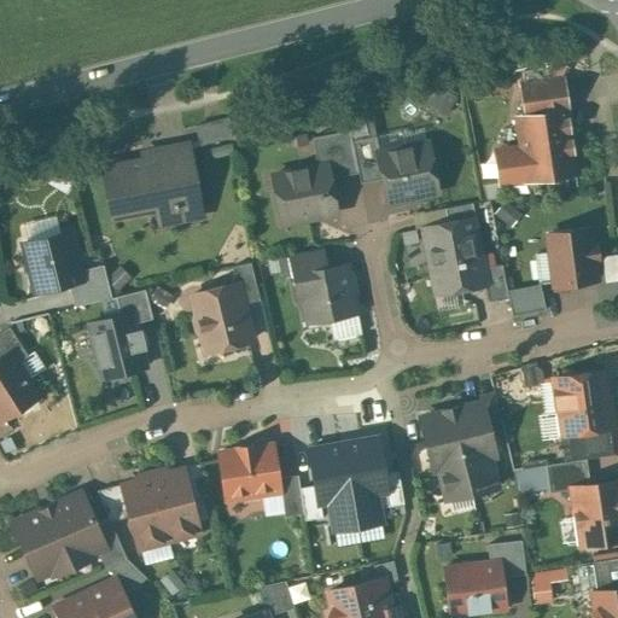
[(557,65),(519,70),(514,74),(520,82),(522,86),(558,81),(558,76),(561,68),(557,65)]
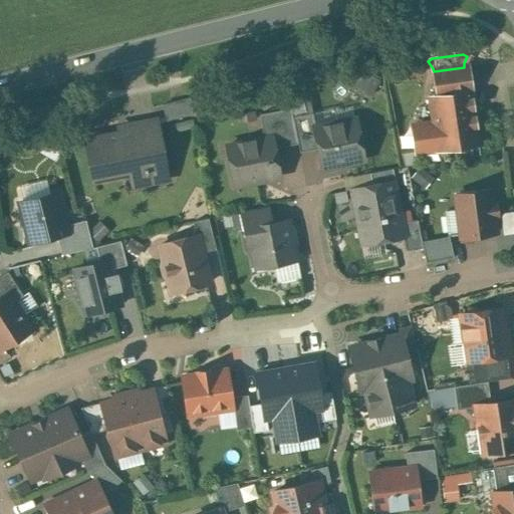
[(464,67),(434,71),(438,96),(468,92),(464,67)]
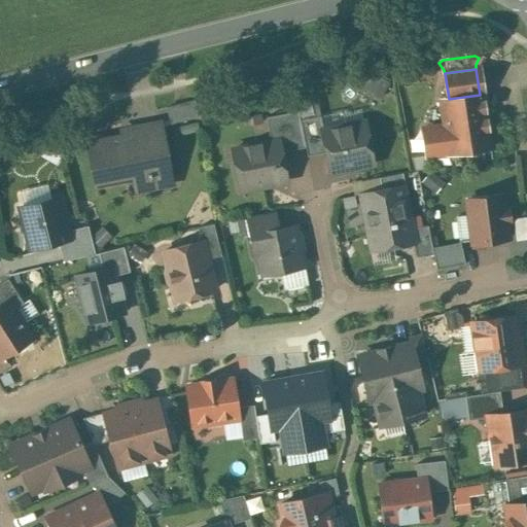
[(449,99),(441,100),(445,125),(444,127),(422,130),(426,154),(449,151),(449,153),(490,147),(484,105),(482,105),(480,95),(449,99)]
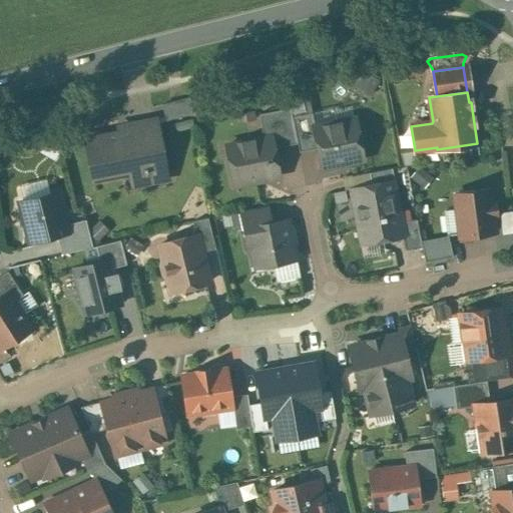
[(191,93),(164,100),(168,117),(195,110),(191,93)]
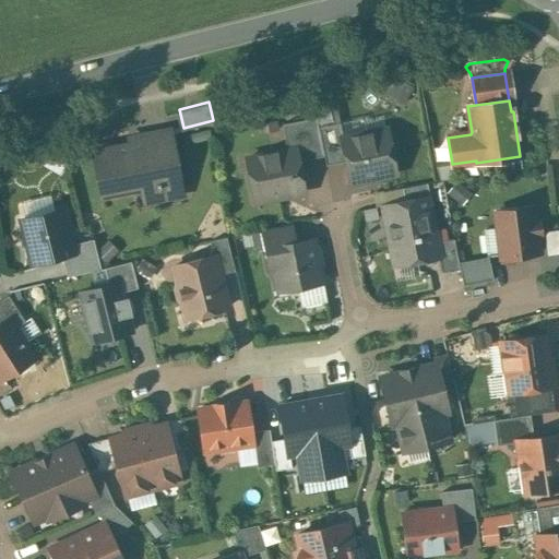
[(316,117),(282,123),(286,150),(295,149),(297,161),(323,156),(318,128),(316,117)]
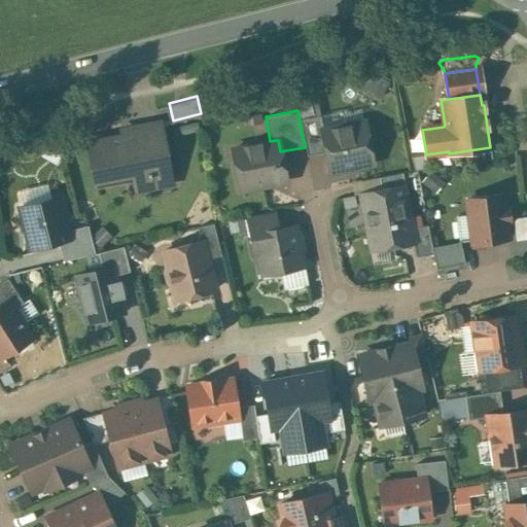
[(320,115),(300,120),(305,147),(307,155),(325,152),(321,132),(323,132),(320,115)]
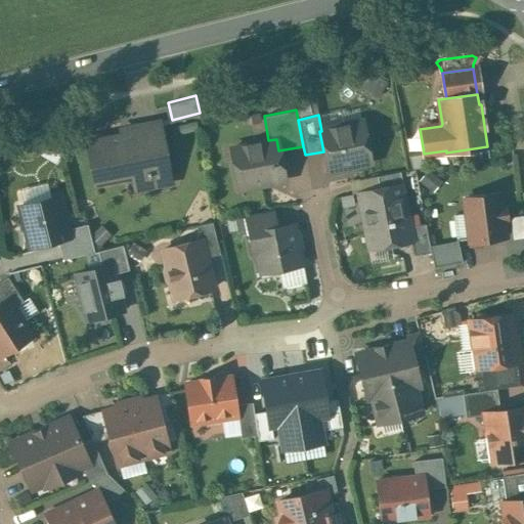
[(321,131),(319,131),(323,151),(328,171),(330,171),(329,169),(367,161),(368,163),(369,163),(361,121),(359,121),(360,123),(321,131)]
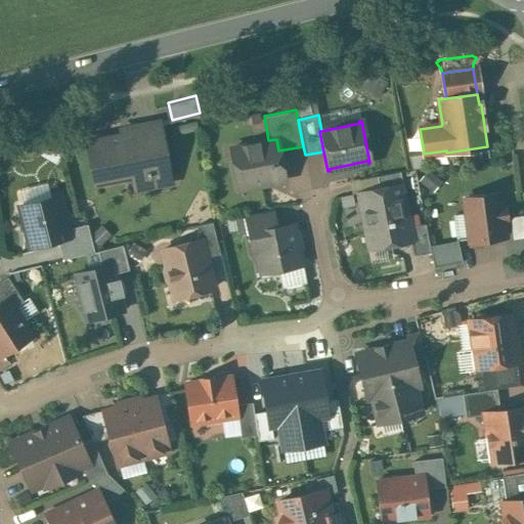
[(158,123),(121,130),(122,136),(86,142),(94,180),(144,171),(148,186),(170,182),(158,123)]
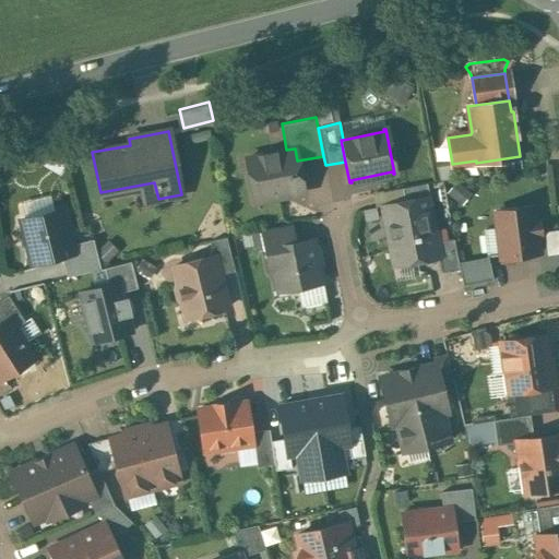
[(286,152),(274,154),(272,153),(257,156),(254,159),(257,170),(248,171),(254,202),(280,197),(280,195),(304,191),(297,161),(295,149),(286,150),(286,152)]
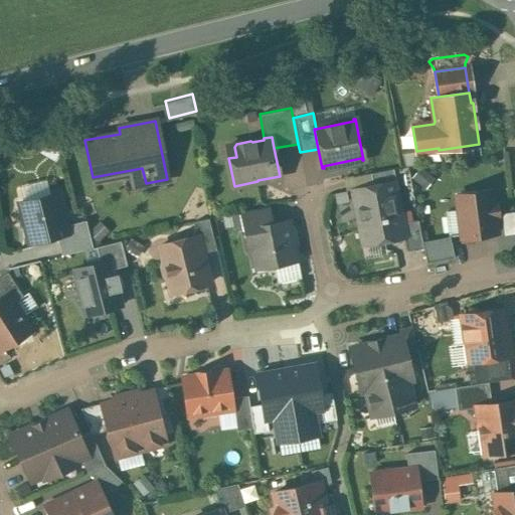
[(392,169),(370,173),(372,185),(393,181),(393,182),(395,182),(392,169)]
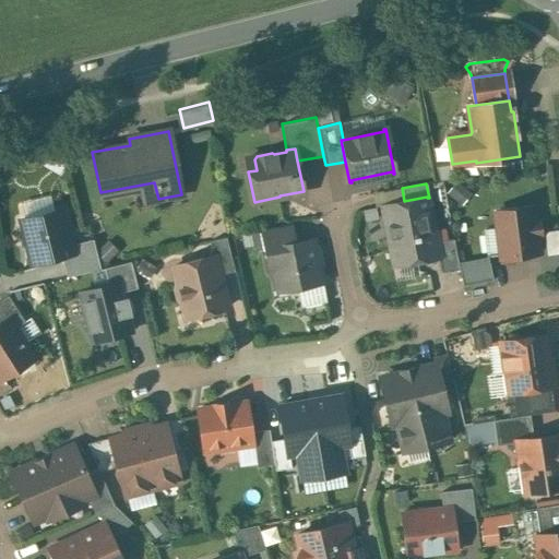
[(54,194),(26,198),(27,209),(55,205),(54,194)]
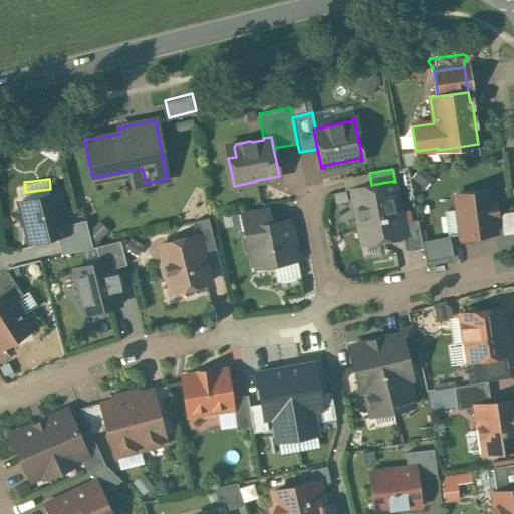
[(371,185),(383,240),(403,236),(404,236),(401,223),(393,182),(393,181),(371,185)]
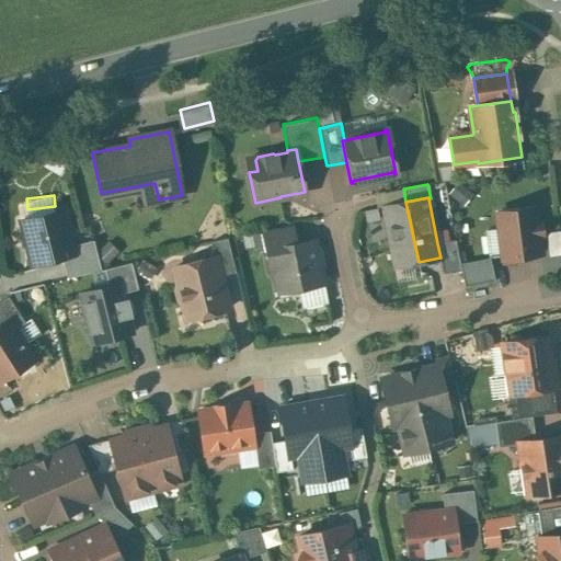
[(419,262),(405,202),(382,206),(395,266),(419,262)]
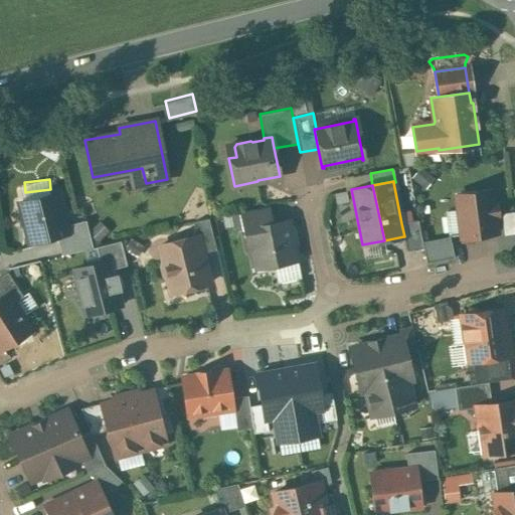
[(491,190),(456,195),(462,241),(478,239),(478,235),(497,232),(495,216),(497,215),(496,203),(493,204),(491,190)]
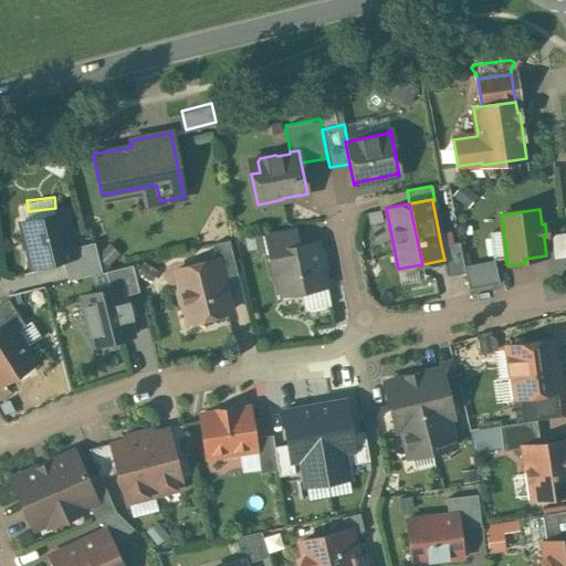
[(63,212),(20,223),(22,231),(20,234),(23,245),(27,248),(31,266),(62,259),(74,255),(72,248),(63,212)]
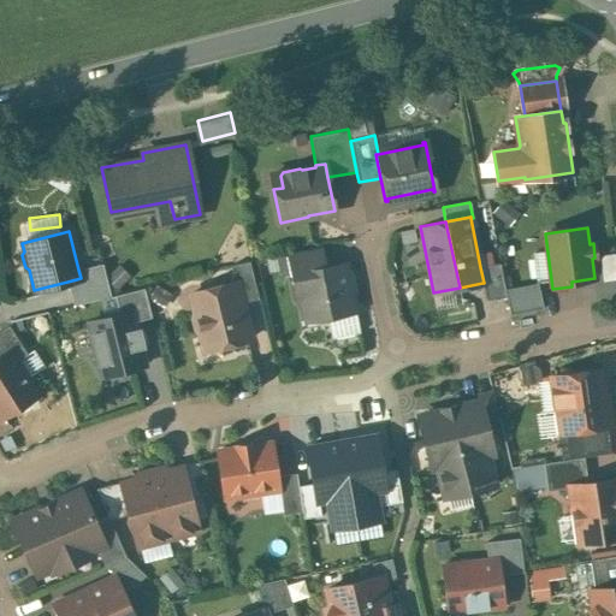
[(320,247),(288,253),(294,280),(324,274),(323,268),(324,267),(320,247)]
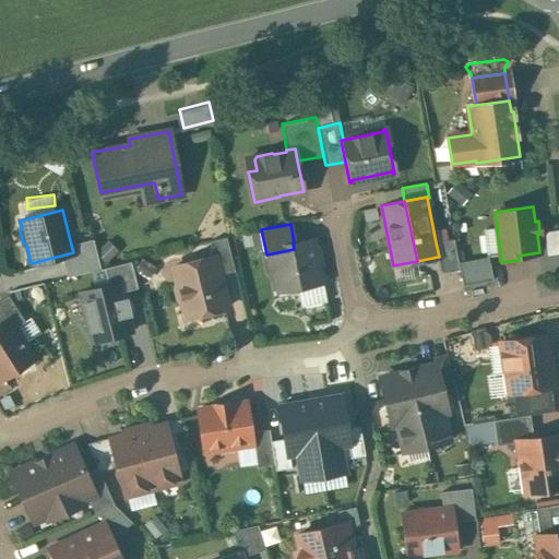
[(226,237),(209,241),(213,256),(218,275),(234,271),(226,237)]
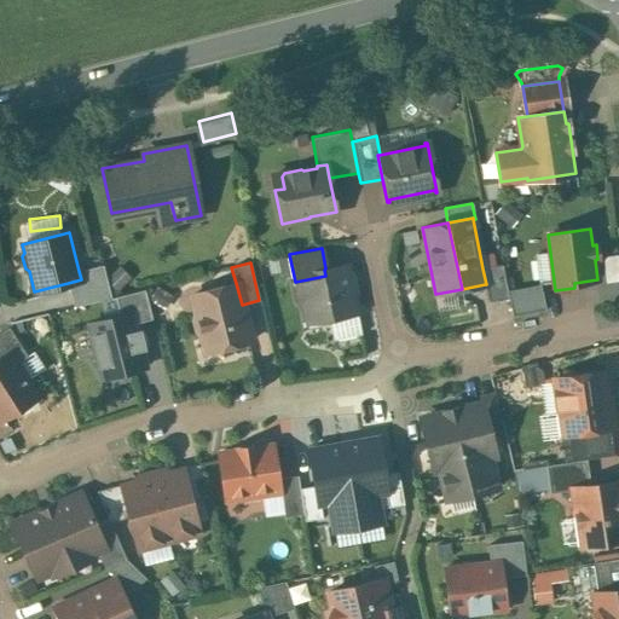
[(103,265),(79,271),(81,279),(68,283),(74,307),(111,298),(103,265)]
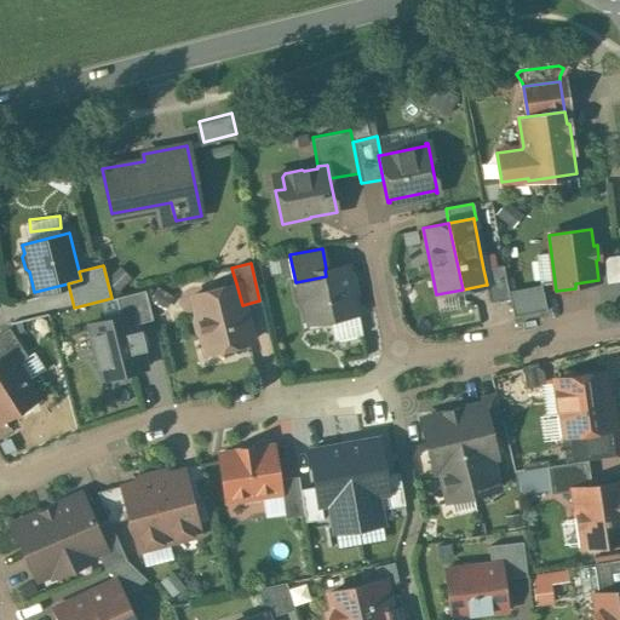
[(326,269),(325,270),(326,276),(296,282),(299,300),(304,304),(309,322),(355,313),(351,294),(354,290),(350,287),(345,265),(326,269)]
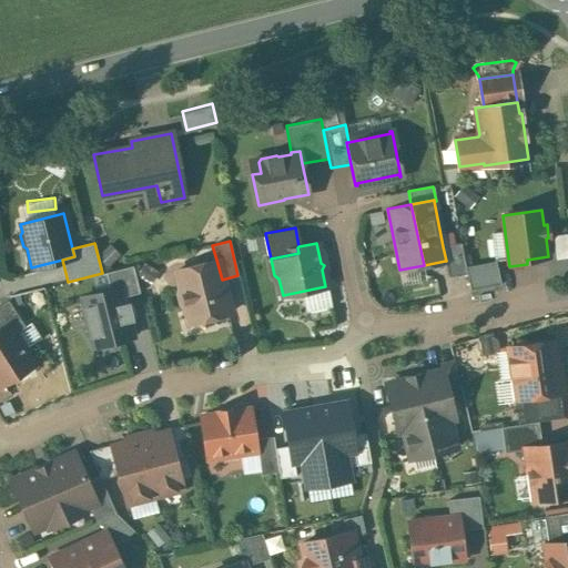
[(460,243),(443,246),(446,261),(445,261),(448,276),(466,273),(460,243)]
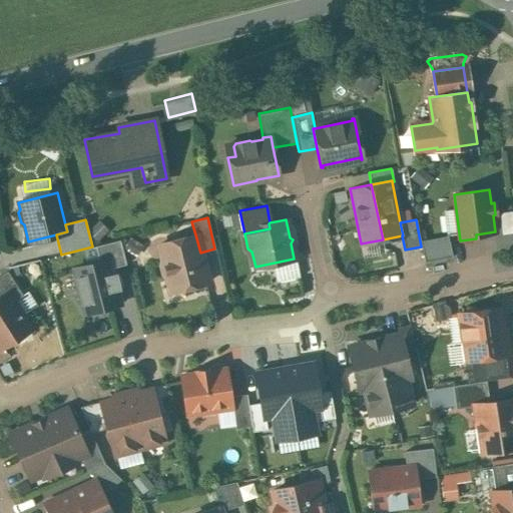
[(195,234),(158,244),(162,261),(159,266),(161,274),(166,277),(169,288),(186,284),(190,286),(207,282),(200,252),(195,234)]
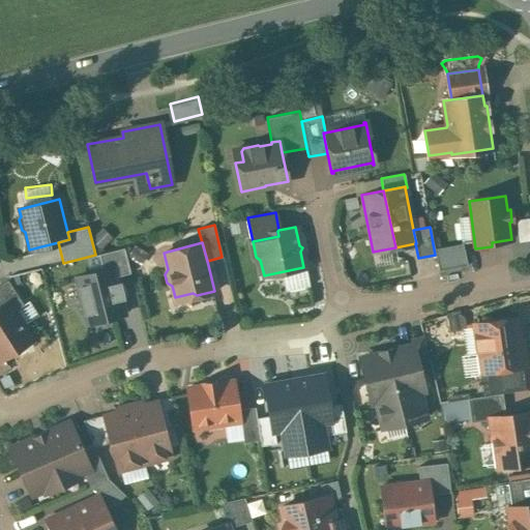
[(123,247),(98,254),(102,270),(113,267),(115,276),(129,273),(123,247)]
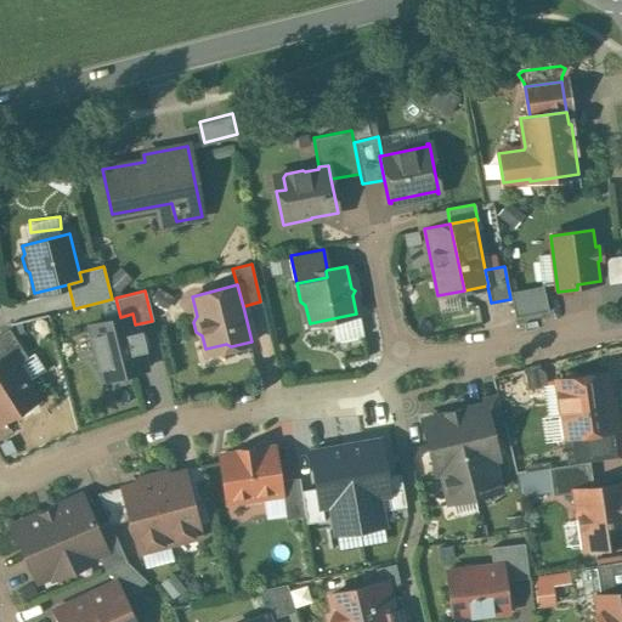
[(544,292),(510,299),(515,318),(548,311),(544,292)]
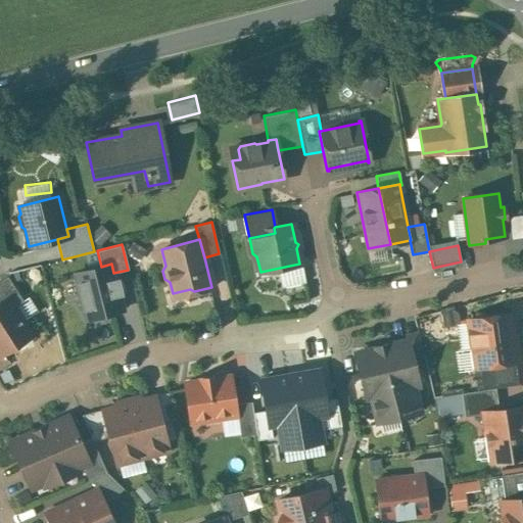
[(101,267),(74,274),(86,319),(123,310),(120,294),(122,294),(117,279),(115,280),(113,273),(111,264),(101,267)]
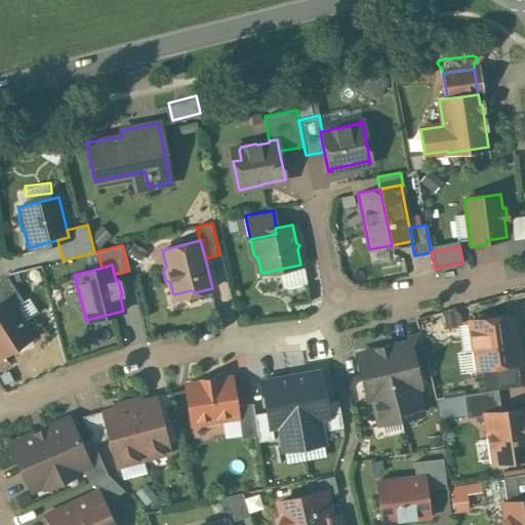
[(7,278),(0,282),(0,304),(7,299),(13,308),(23,301),(7,278)]
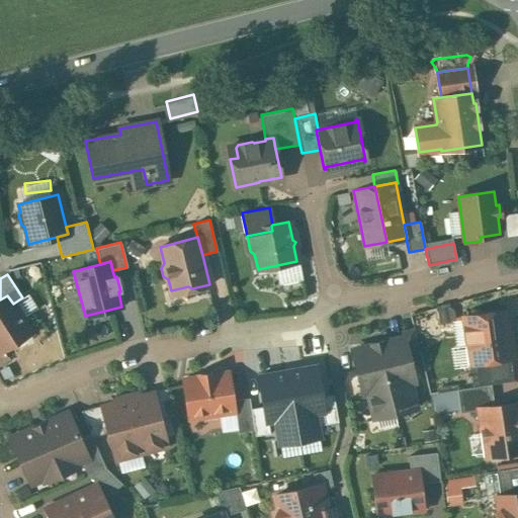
[(13,304),(7,295),(0,299),(0,351),(30,332),(13,304)]
